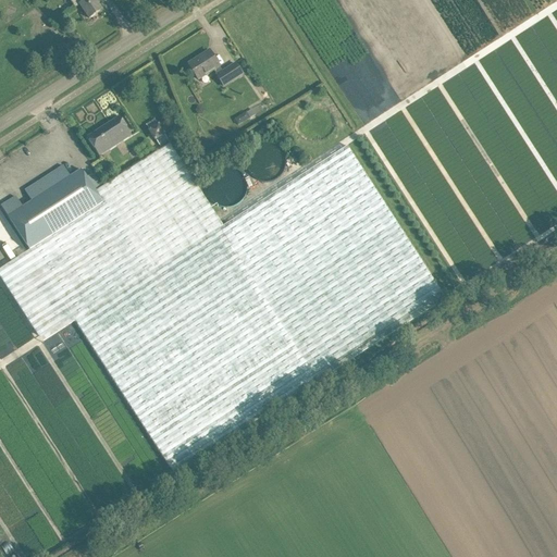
[(102,10),(96,1),(95,0),(72,0),(71,1),(75,8),(81,4),(89,19),(102,10)]
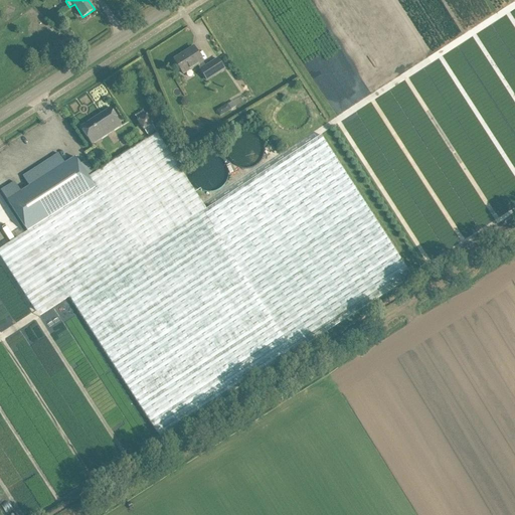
[(183,73),(197,64),(207,80),(224,69),(218,59),(206,66),(194,48),(184,54),(183,54),(174,59),(183,73)]
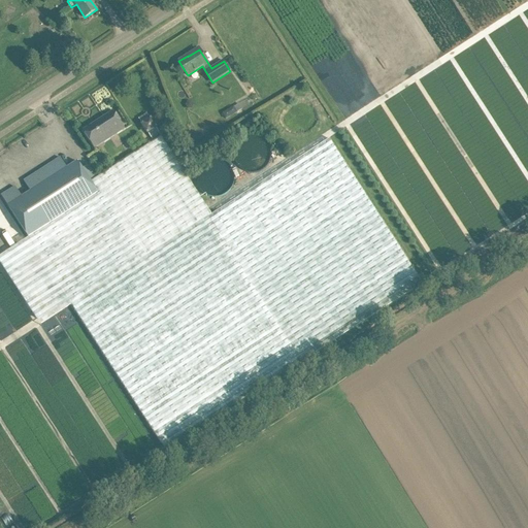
[(176,93),(183,103),(193,97),(187,87),(176,93)]
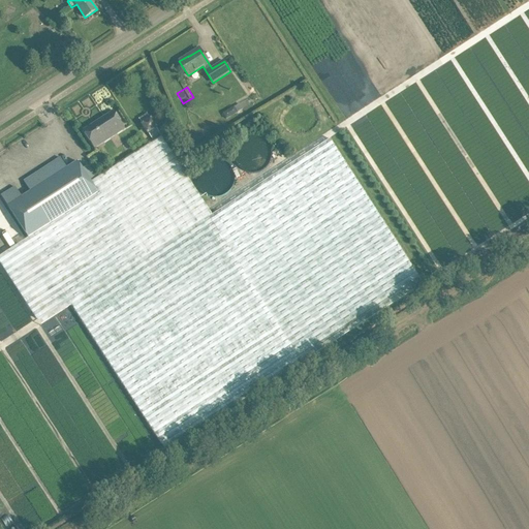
[(229,116),(251,102),(242,88),(220,101),(229,116)]
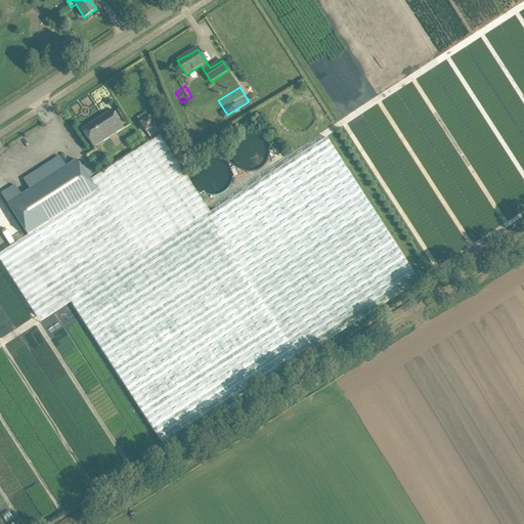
[(215,123),(221,119),(212,104),(206,108),(215,123)]
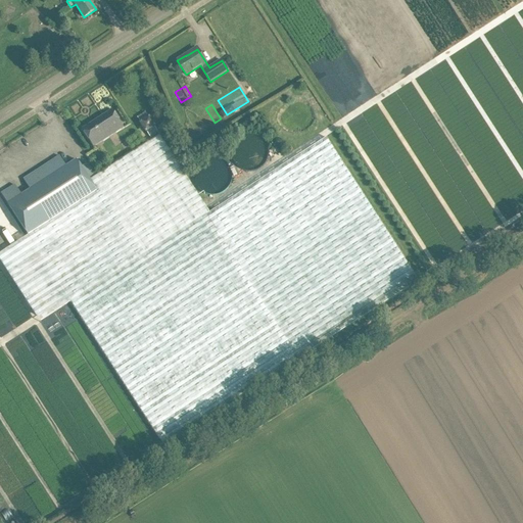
[(90,141),(94,146),(123,128),(120,123),(120,122),(112,110),(82,130),(90,141)]
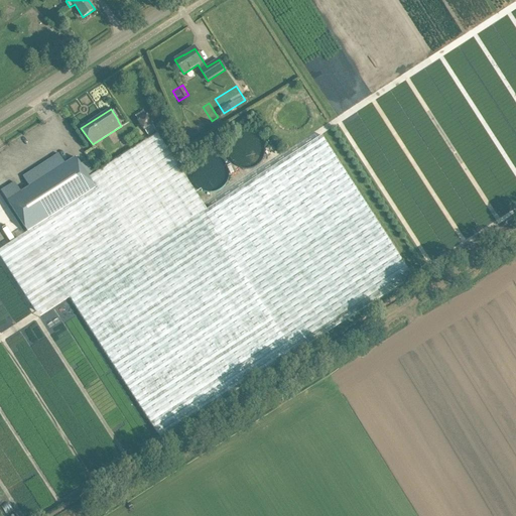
[(144,110),(136,115),(149,135),(156,130),(144,110)]
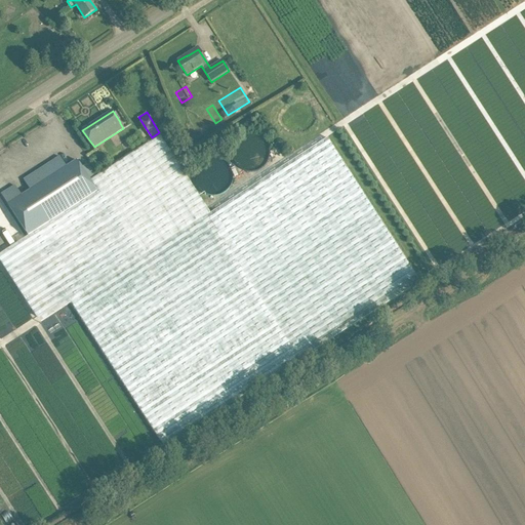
[(241,137),(237,140),(234,146),(232,151),(232,156),(234,161),(236,165),(240,169),(245,171),(250,172),(255,171),(260,169),(265,165),(268,161),(270,156),(270,151),(268,146),(265,140),(260,137),(256,135),(250,134),(245,135),(241,137)]
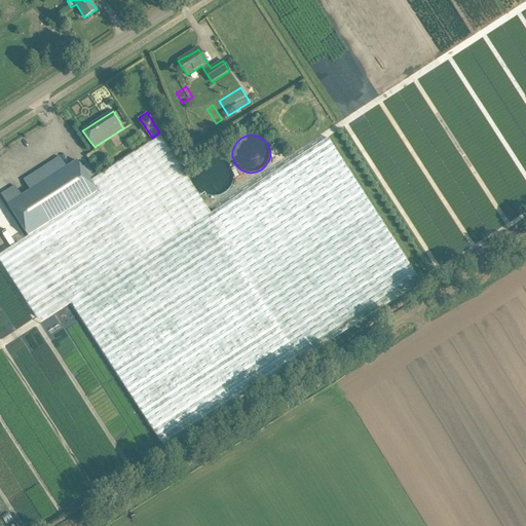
[(99,191),(29,236),(164,447),(303,358),(211,214),(160,136),(97,177),(91,181),(99,191)]
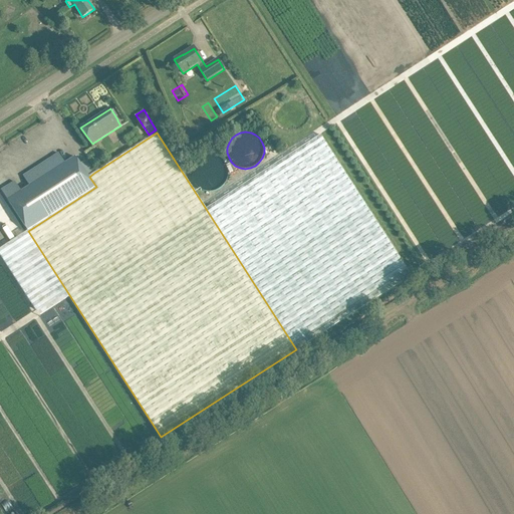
[(321,135),(206,209),(296,349),(412,276),(321,135)]
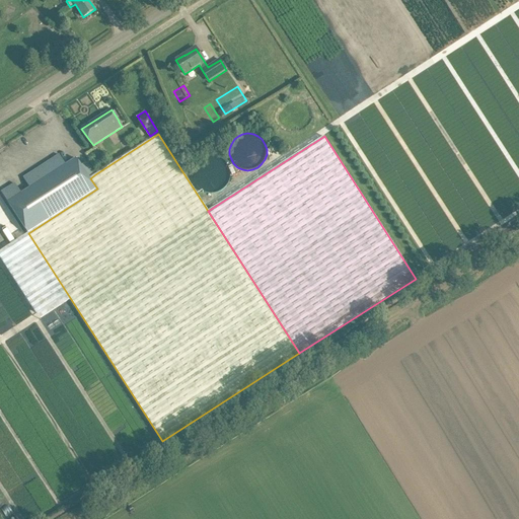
[(15,183),(1,193),(28,233),(97,189),(90,178),(95,174),(87,161),(80,165),(76,158),(66,165),(59,155),(23,178),(30,189),(21,194),(15,183)]
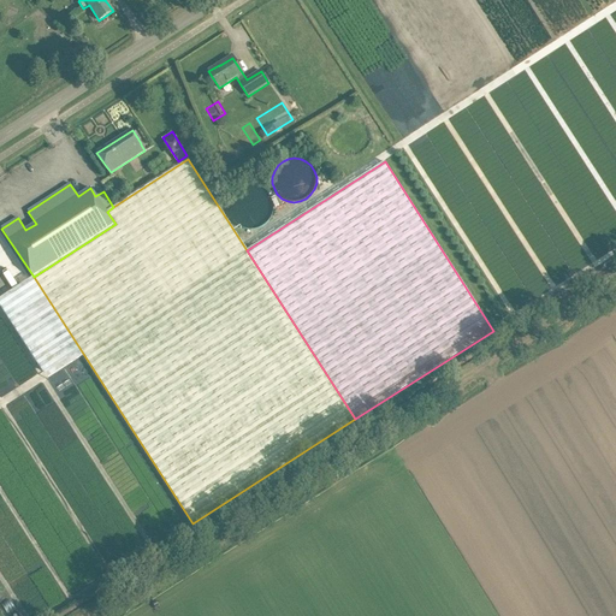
[(247,187),(241,189),(236,193),(232,197),(230,203),(230,211),(231,217),(234,221),(238,226),(243,229),(250,230),(256,230),(261,227),(267,224),(271,219),(273,213),(273,207),(272,201),(268,195),(265,191),(259,188),(253,187),(247,187)]
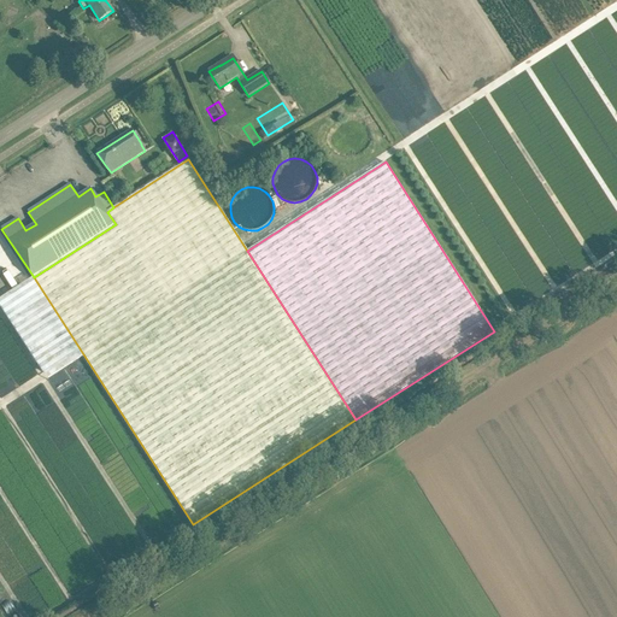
[(0,216),(11,209),(7,203),(0,207),(0,216)]
